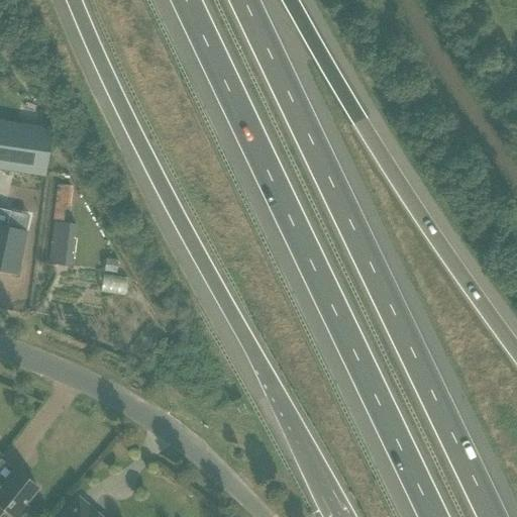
[(52,135),(45,126),(0,119),(0,170),(29,175),(25,196),(41,199),(52,135)]
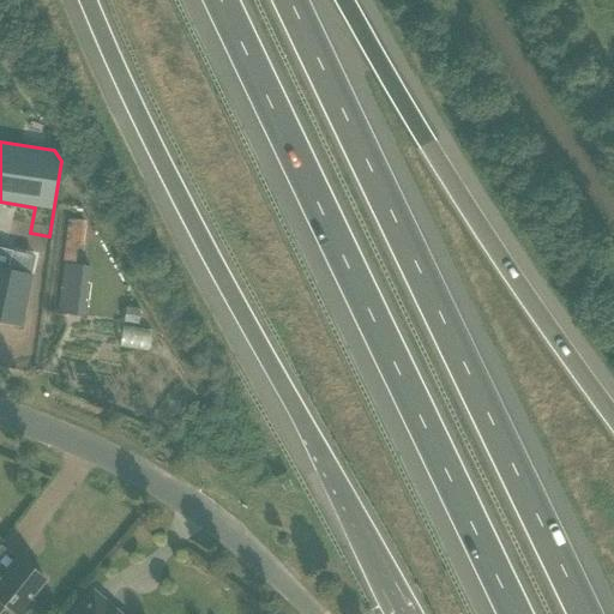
[(68,220),(64,262),(74,263),(77,244),(83,245),(86,221),(68,220)]
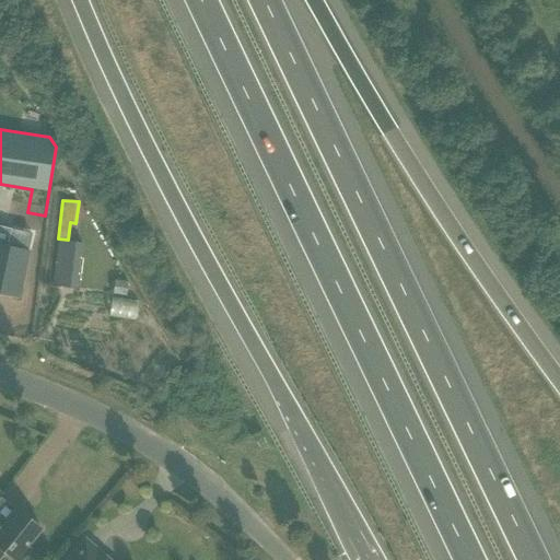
[(68,242),(57,241),(51,286),(79,289),(84,244),(68,242)]
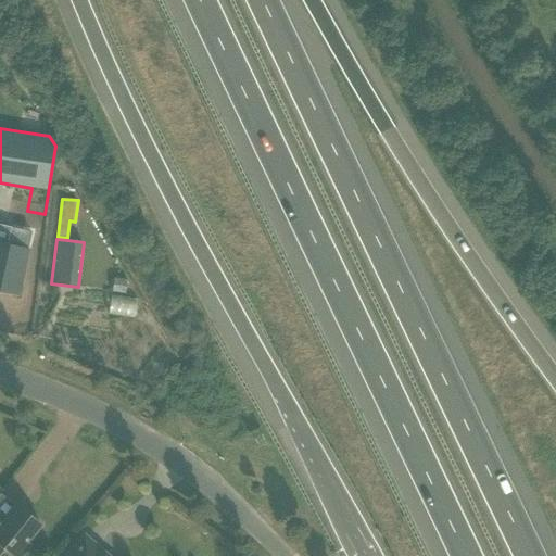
[(25,249),(0,245),(0,292),(20,294),(25,249)]
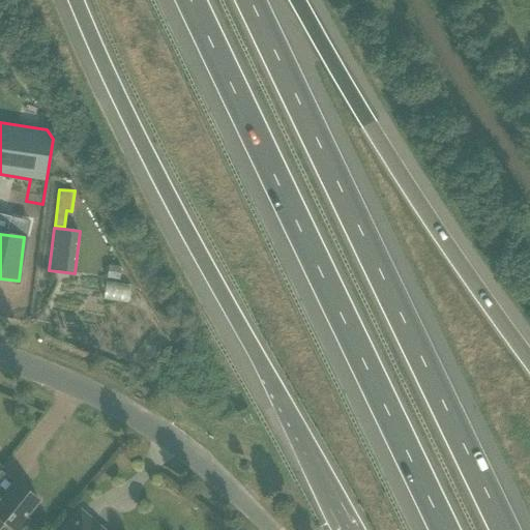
[(26,516),(38,500),(16,482),(3,497),(0,494),(0,526),(3,523),(11,529),(19,529),(29,518),(26,516)]
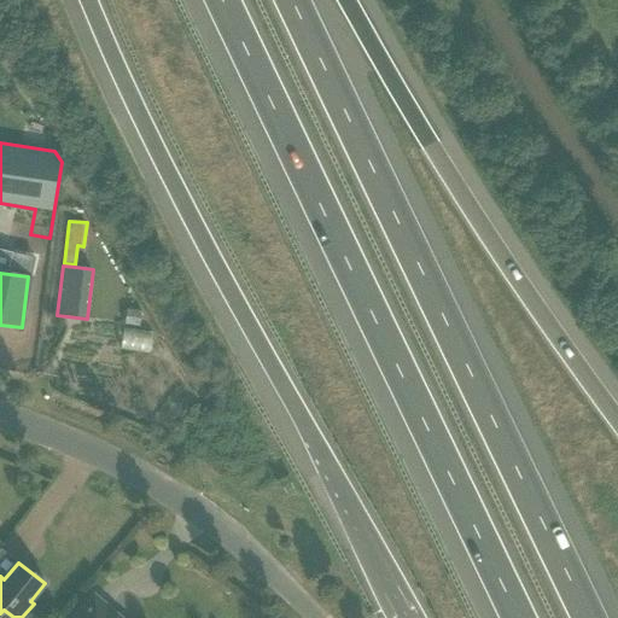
[(117,617),(93,598),(75,617),(117,617)]
